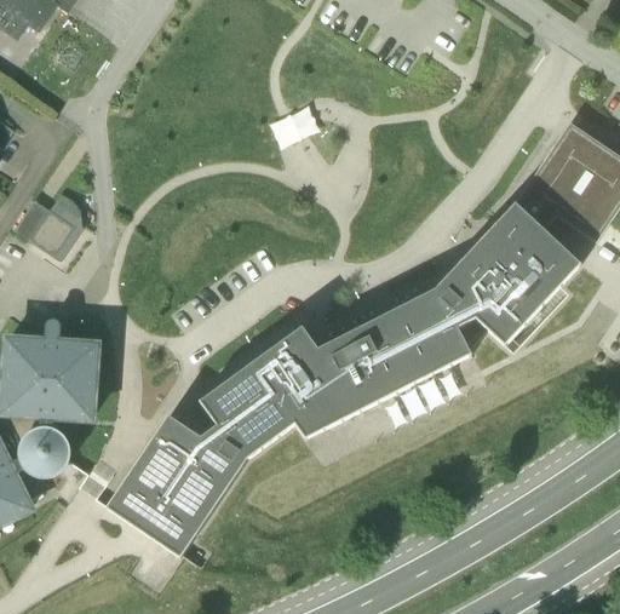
[(0,0),(0,27),(16,38),(27,22),(38,29),(56,3),(67,9),(73,0),(0,0)]
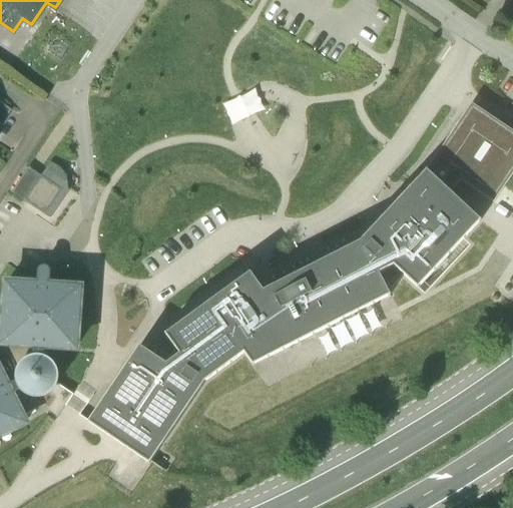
[(0,121),(10,106),(0,98),(0,121)]
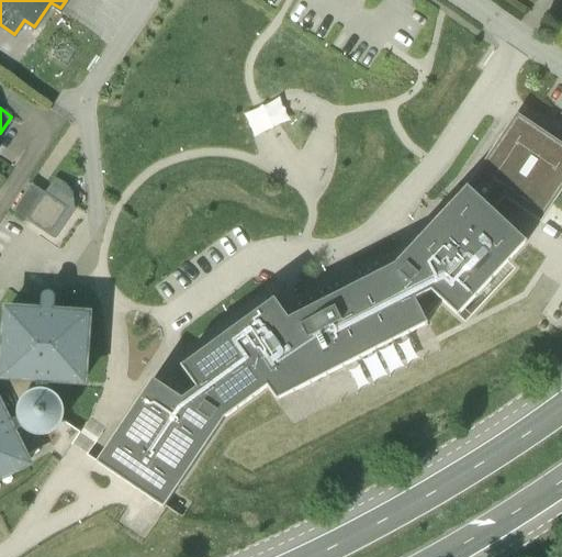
[(180,361),(195,383),(181,394),(152,375),(96,458),(120,475),(163,503),(223,413),(262,385),(283,375),(290,388),(425,320),(426,319),(423,314),(440,297),(456,311),(526,237),(492,205),(503,195),(539,218),(561,184),(561,140),(557,136),(515,109),(463,185),(395,258),(288,313),(272,294),(180,361)]
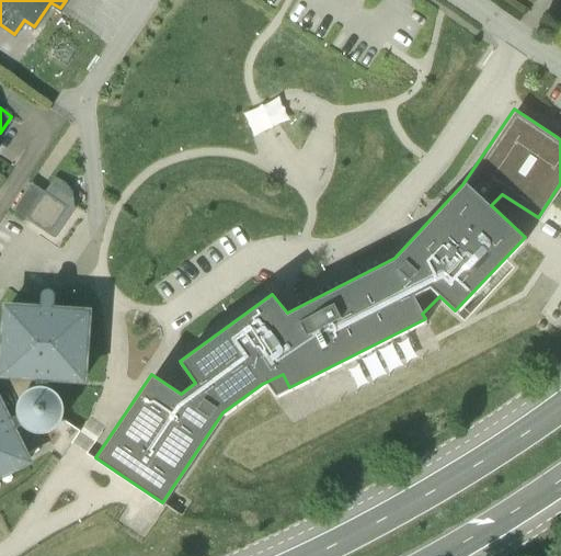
[(47,181),(33,172),(13,204),(56,230),(83,186),(55,169),(47,181)]
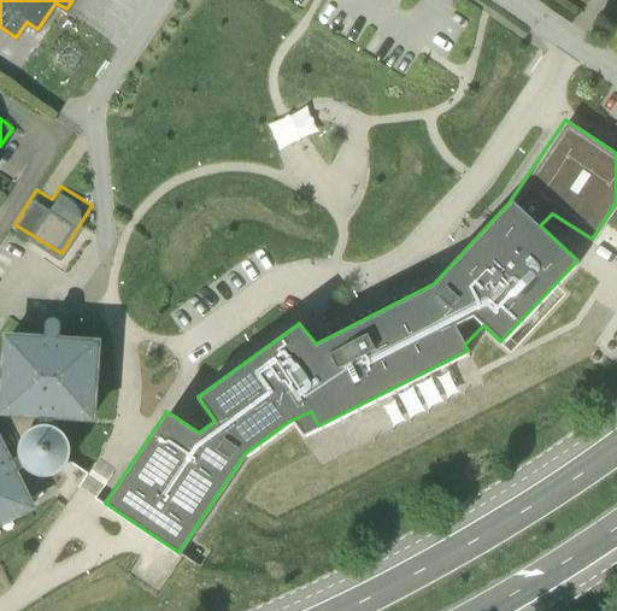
[(50,422),(50,416),(94,419),(100,336),(58,333),(59,325),(59,319),(57,316),(52,315),(48,316),(45,319),(43,332),(1,329),(0,345),(0,412),(39,416),(39,422),(31,424),(24,429),(19,436),(17,445),(17,453),(9,457),(0,439),(0,522),(35,506),(17,466),(23,464),(29,469),(37,473),(46,473),(56,470),(65,462),(69,451),(69,441),(64,433),(57,426),(50,422)]
